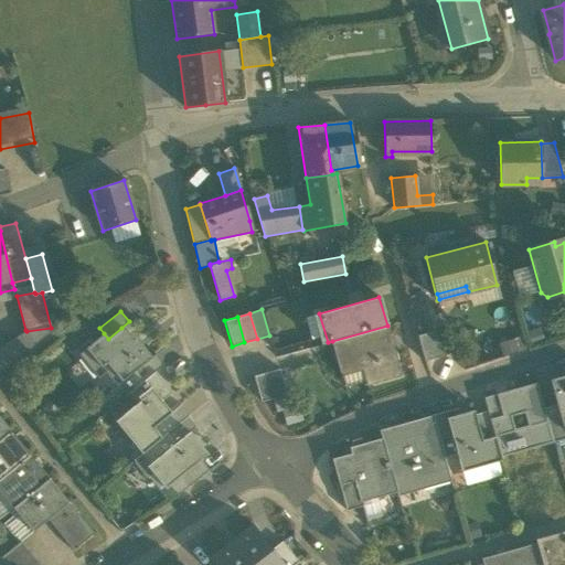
[(83,322),(74,329),(77,334),(86,328),(83,322)]
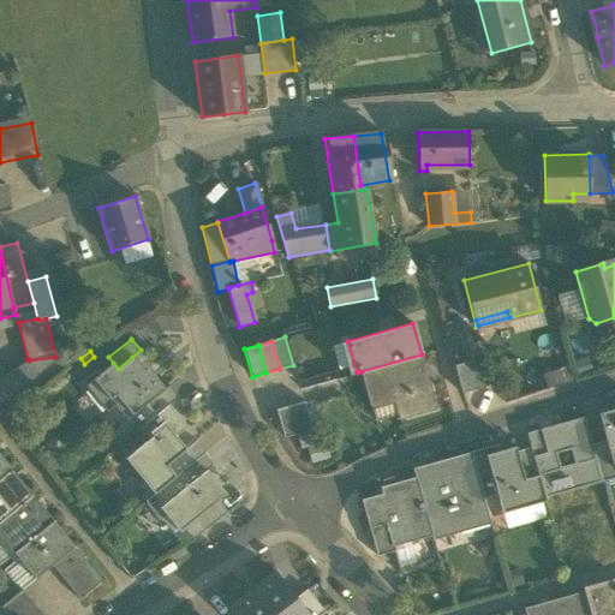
[(394,402),(399,419),(436,410),(422,354),(362,371),(371,408),(374,407),(371,401),(393,396),(394,402)]
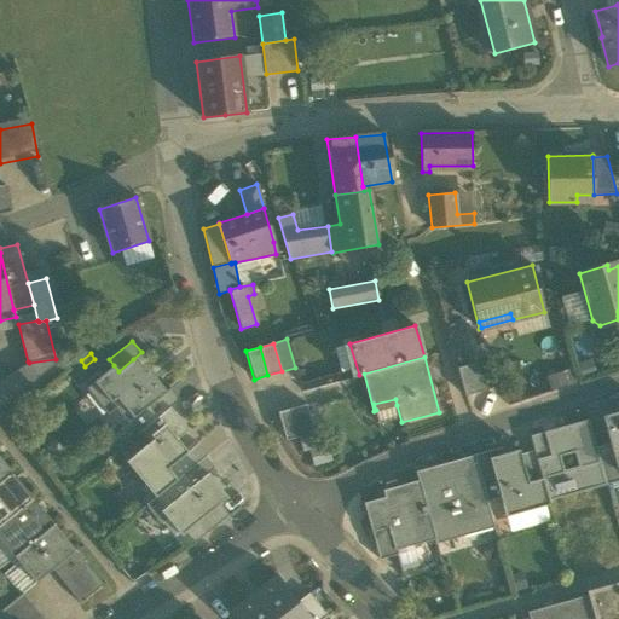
[(59,374),(56,359),(29,363),(28,362),(0,379),(0,416),(3,420),(59,374)]
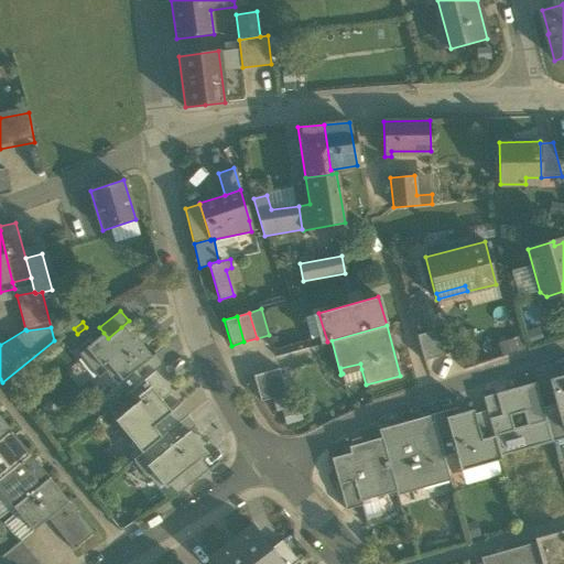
[(134,370),(148,359),(132,340),(121,327),(108,338),(104,333),(85,348),(100,367),(106,362),(121,381),(134,370)]
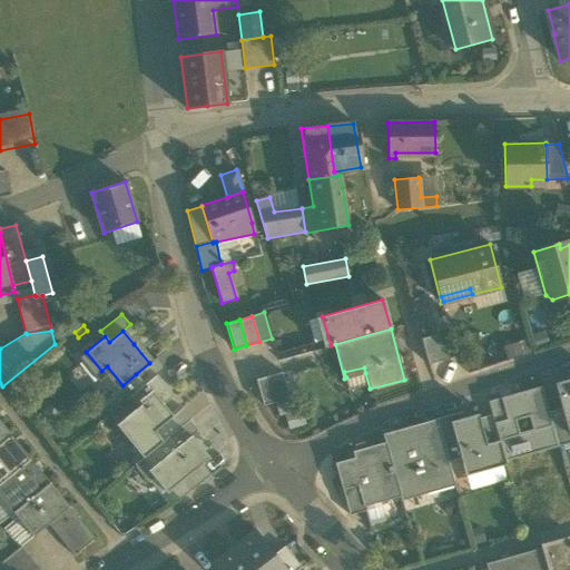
[(421,340),(429,365),(450,359),(442,333),(421,340)]
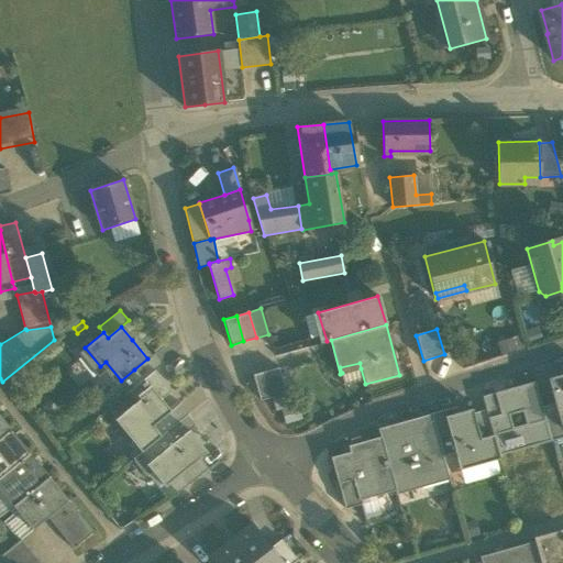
[(147,359),(151,355),(135,337),(132,340),(147,359)]
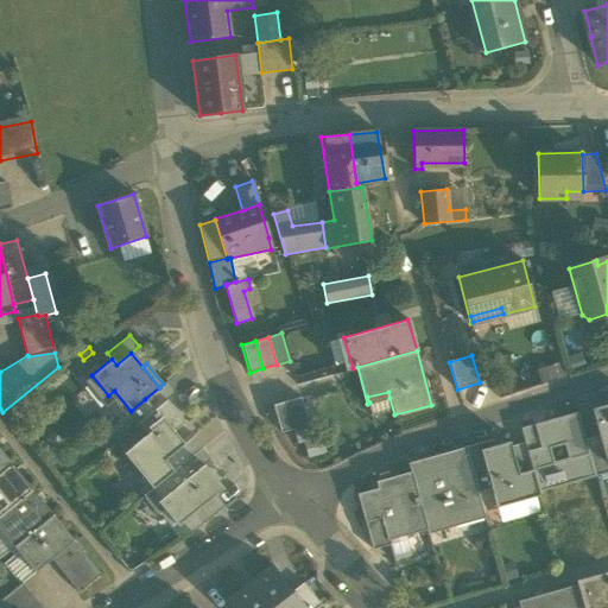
[(108,396),(92,375),(83,381),(106,407),(113,401),(134,426),(139,423),(153,410),(145,399),(131,411),(114,391),(108,396)]
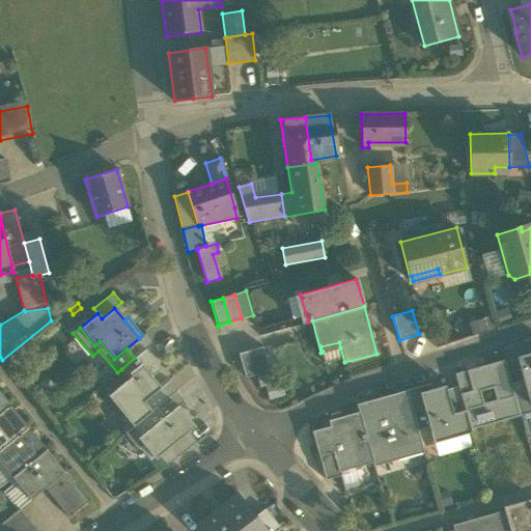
[(142,335),(139,338),(127,348),(134,358),(145,350),(154,342),(145,333),(142,335)]
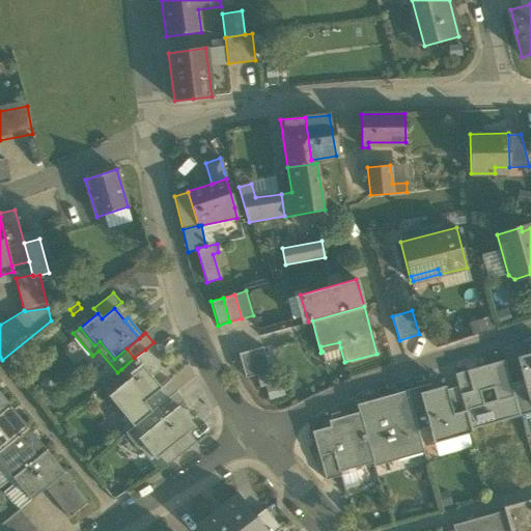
[(320,346),(323,352),(340,347),(339,342),(320,346)]
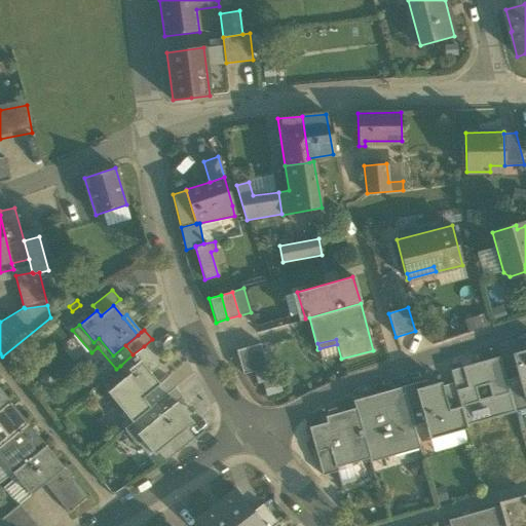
[(260,343),(248,347),(255,371),(266,368),(260,343)]
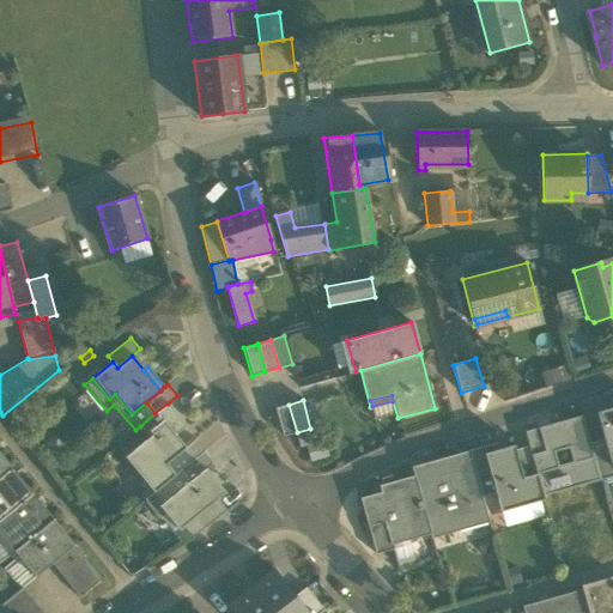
[(140,426),(149,437),(152,435),(149,431),(163,420),(175,435),(186,425),(168,404),(155,413),(140,426)]
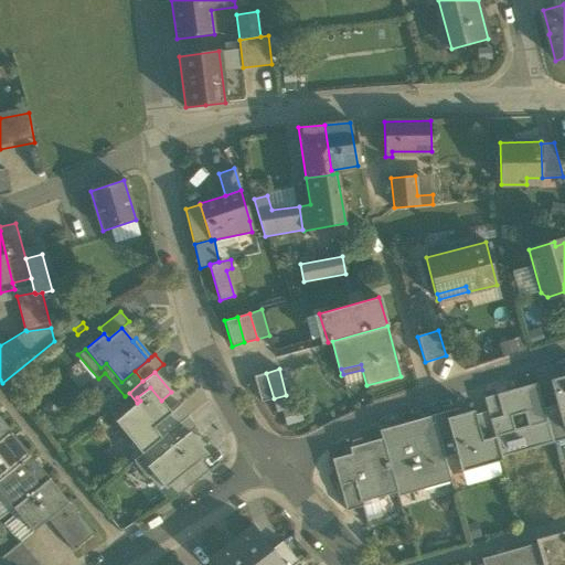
[(260,402),(274,398),(266,373),(254,376),(260,402)]
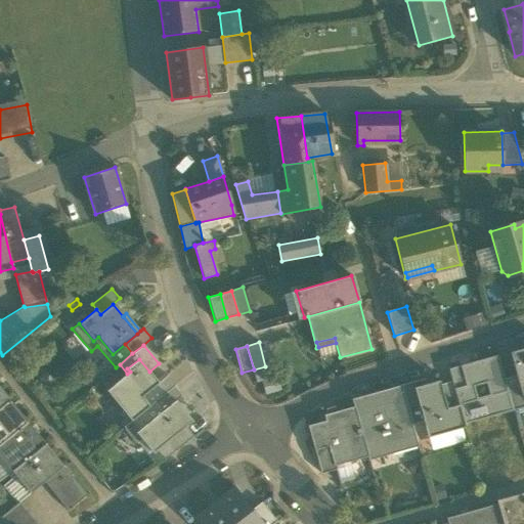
[(523,347),(509,352),(516,376),(522,400),(523,399),(523,347)]
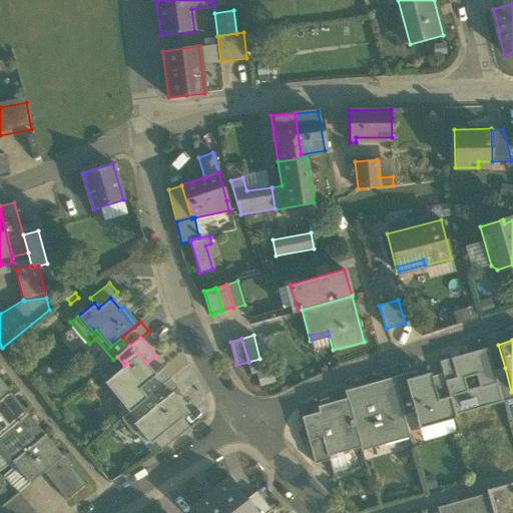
[(444,381),(448,395),(467,390),(464,378),(476,375),(479,387),(496,382),(493,371),(487,349),(450,359),(456,378),(444,381)]
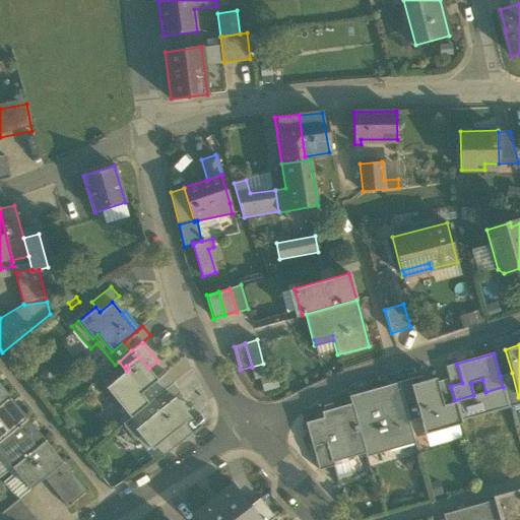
[(129,369),(126,371),(106,388),(130,417),(148,402),(140,393),(157,380),(148,369),(138,356),(126,366),(129,369)]
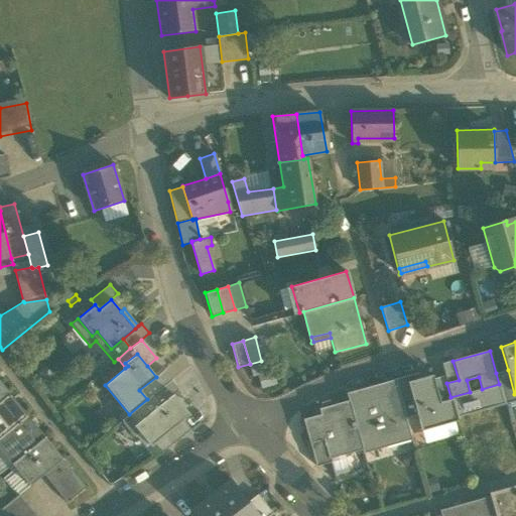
[(441,364),(444,375),(446,383),(459,380),(453,361),(441,364)]
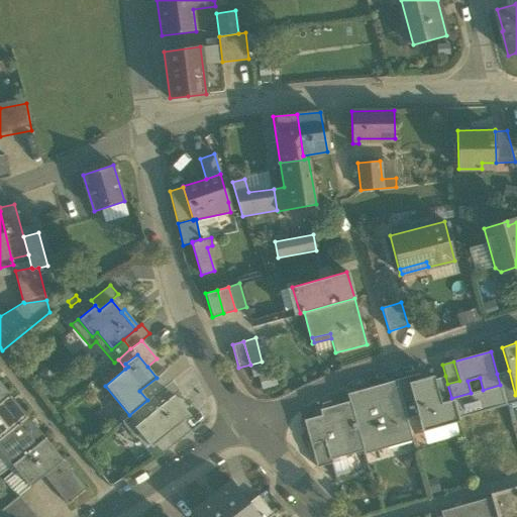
[(165,371),(157,378),(139,391),(147,400),(151,397),(171,381),(173,380),(165,371)]
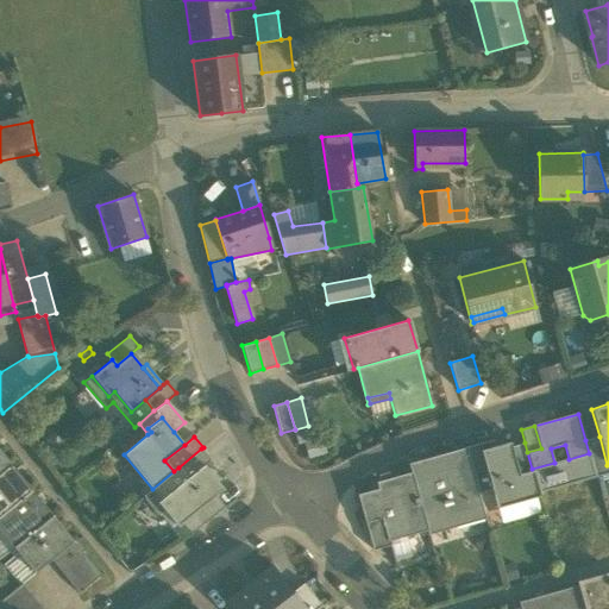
[(600,437),(585,440),(589,453),(596,477),(608,472),(608,465),(608,464),(607,465),(600,437)]
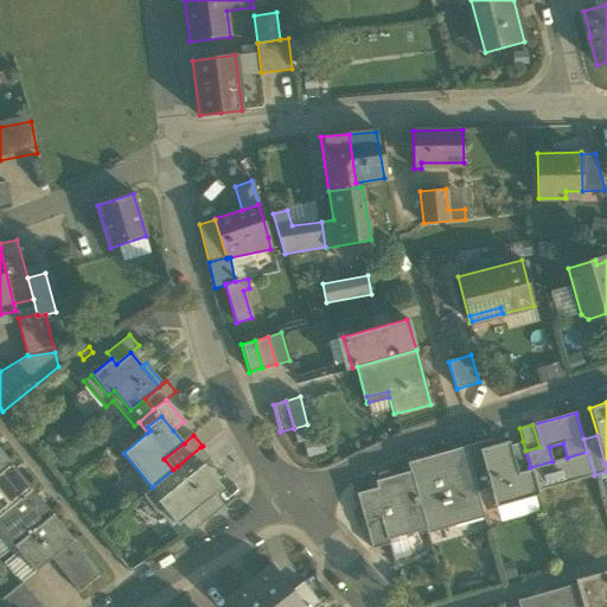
[(475,491),(490,487),(479,449),(492,446),(491,439),(464,446),(464,448),(475,491)]
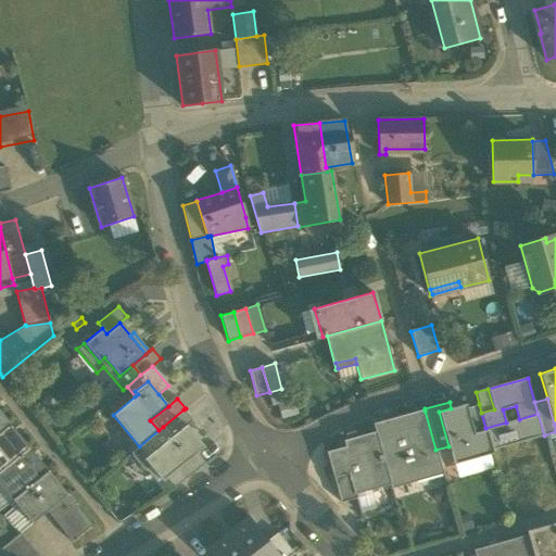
[(479,404),(466,408),(474,433),(487,430),(485,428),(481,413),(479,404)]
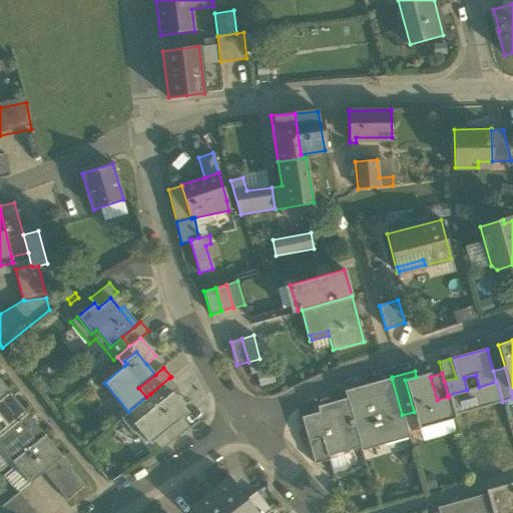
[(419,428),(455,418),(454,415),(449,397),(437,400),(430,377),(417,380),(416,377),(405,380),(414,412),(419,428)]
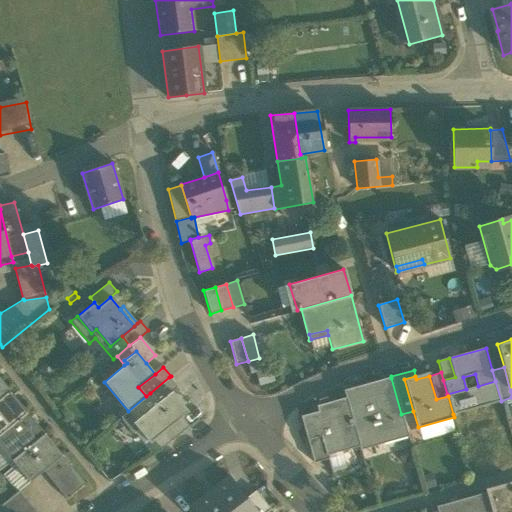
[(169,377),(150,393),(158,402),(168,394),(171,391),(177,387),(169,377)]
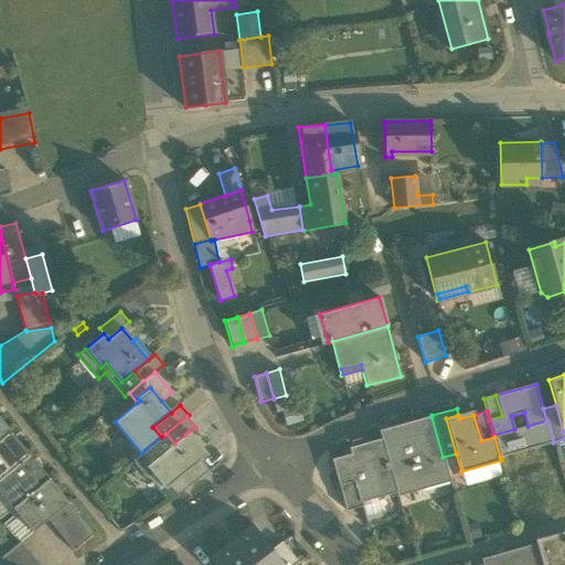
[(397,470),(403,490),(449,478),(443,457),(432,417),(391,428),(395,441),(403,468),(397,470)]
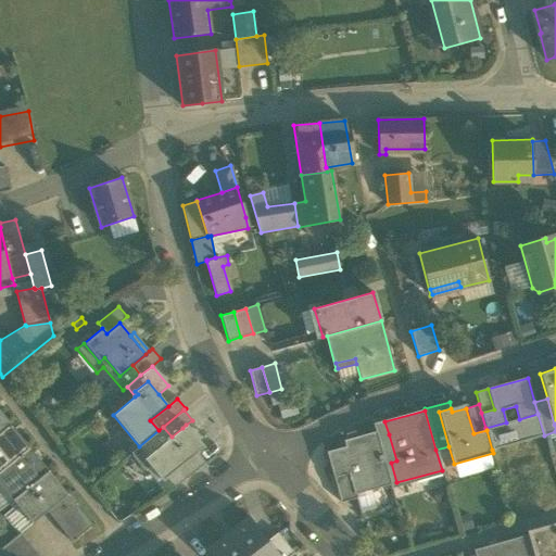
[(0,431),(10,424),(0,412),(0,431)]
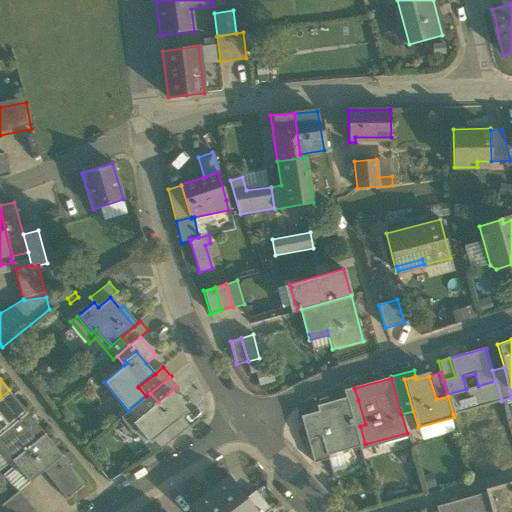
[(501,401),(495,381),(478,386),(466,389),(447,394),(448,396),(453,414),(501,401)]
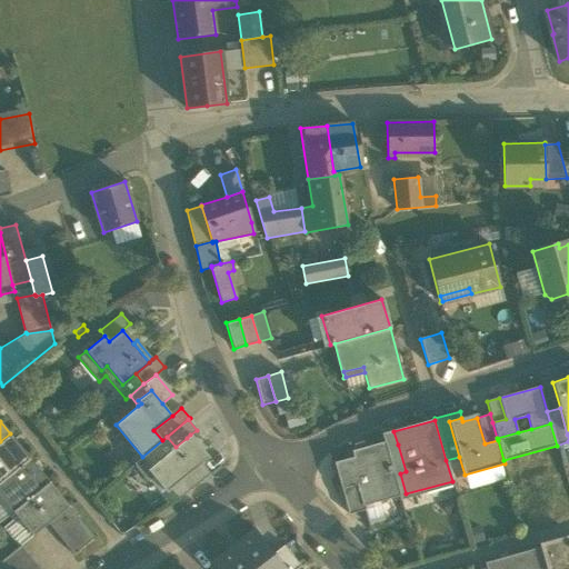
[(382,435),(383,442),(386,448),(398,445),(393,431),(382,435)]
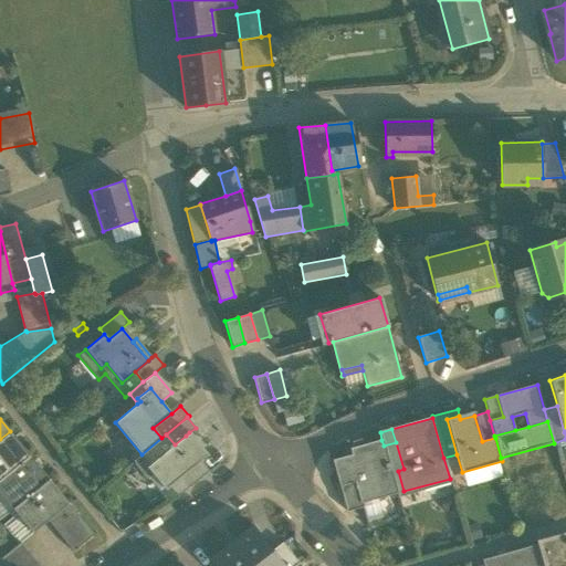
[(0,439),(0,479),(30,456),(10,431),(0,439)]
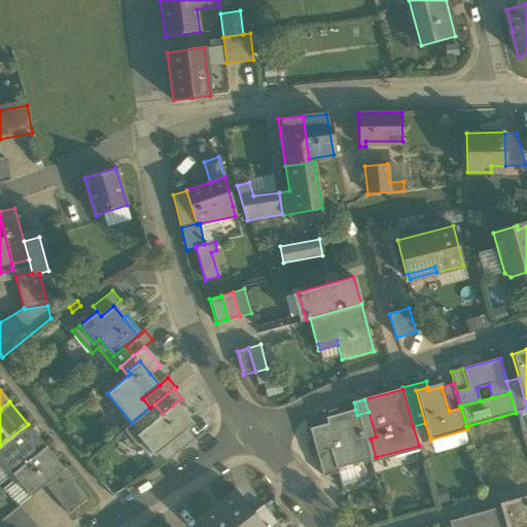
[(176,402),(173,406),(190,426),(194,423),(176,402)]
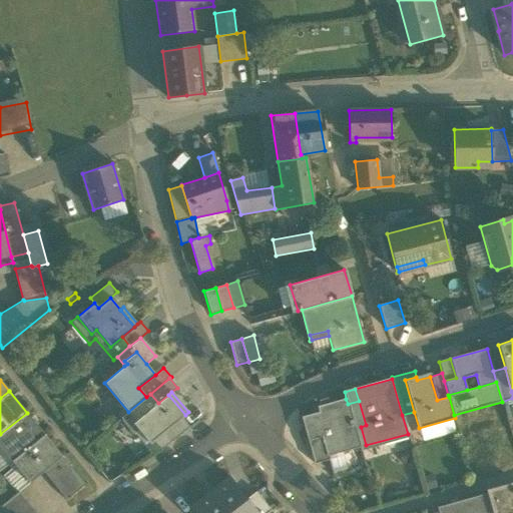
[(181,418),(185,415),(168,395),(158,403),(150,394),(146,397),(128,412),(120,418),(133,433),(138,430),(149,444),(153,440),(181,418)]
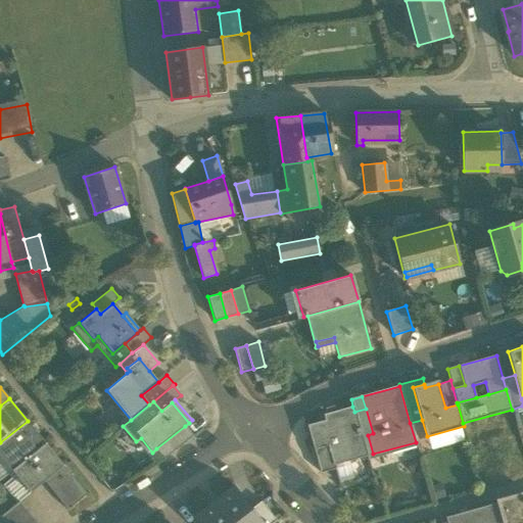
[(327,445),(333,465),(334,465),(367,456),(354,412),(352,407),(323,415),(324,421),(307,425),(314,449),(327,445)]
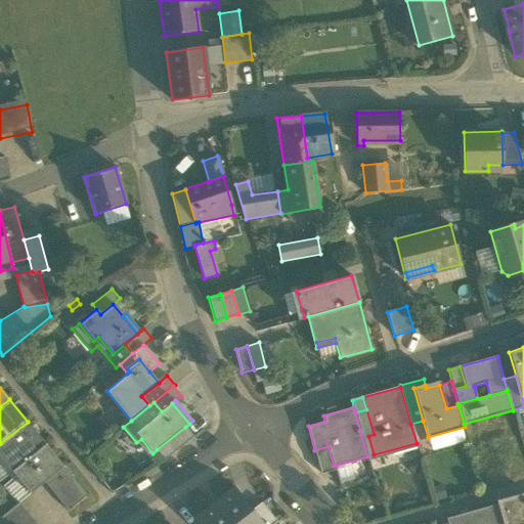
[(355,412),(367,456),(374,454),(368,436),(374,434),(366,409),(355,412)]
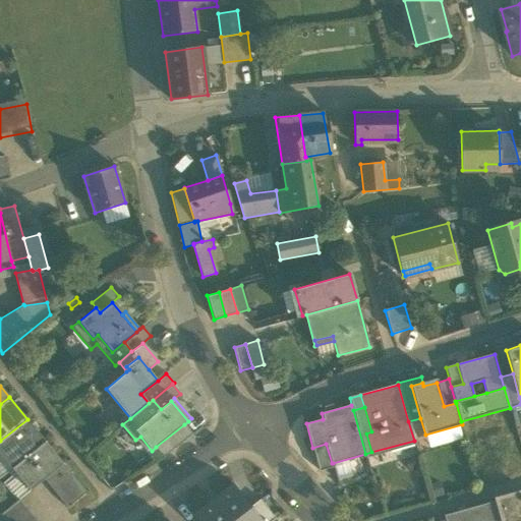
[(0,441),(0,454),(11,468),(45,442),(27,419),(0,441)]
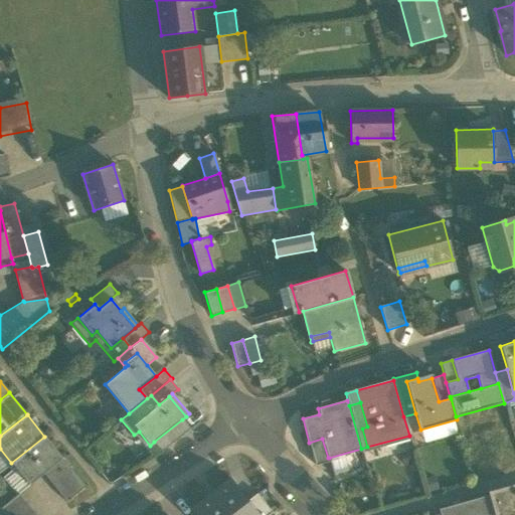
[(190,428),(182,419),(154,442),(162,452),(190,428)]
